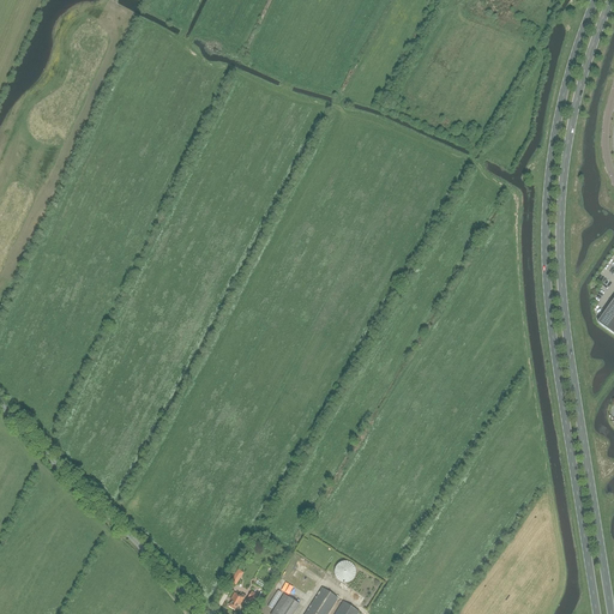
[(613,302),(600,324),(613,333),(613,302)]
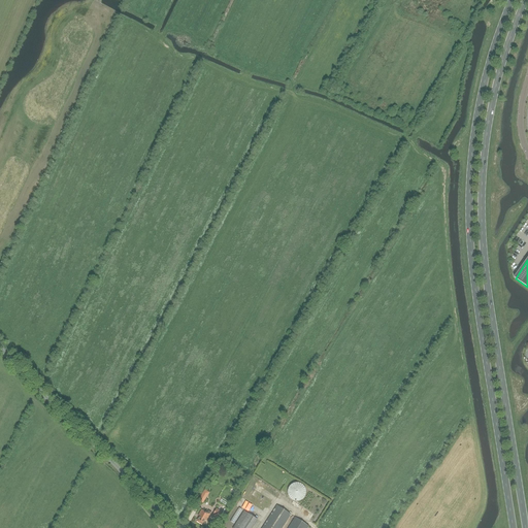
[(303,485),(302,484),(301,484),(300,483),(298,483),(297,483),(295,483),(294,483),(293,484),(292,484),(291,485),(290,486),(289,487),(288,489),(288,490),(288,491),(288,493),(288,494),(289,495),(289,497),(290,498),(291,499),(292,500),(293,500),(294,501),(296,501),(297,501),(299,501),(300,501),(301,500),(302,499),(303,498),(304,497),(305,496),(306,495),(306,494),(306,492),(306,491),(306,490),(305,488),(305,487),(304,486),(303,485)]
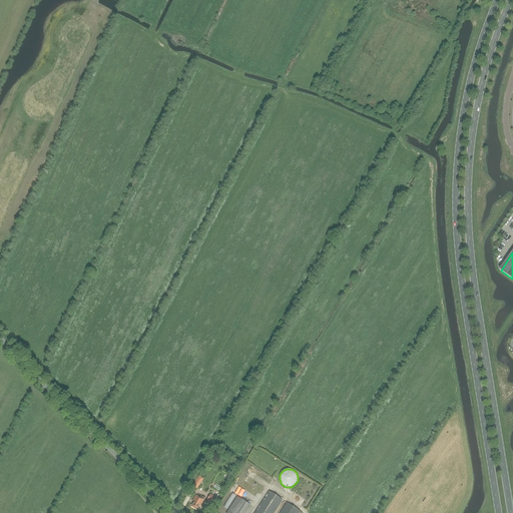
[(199,475),(192,487),(197,490),(204,478),(199,475)]
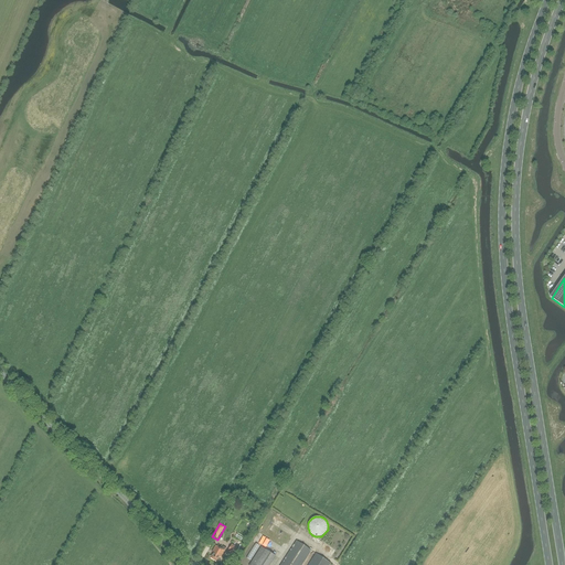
[(235,555),(241,545),(234,541),(233,544),(232,544),(228,551),(235,555)]
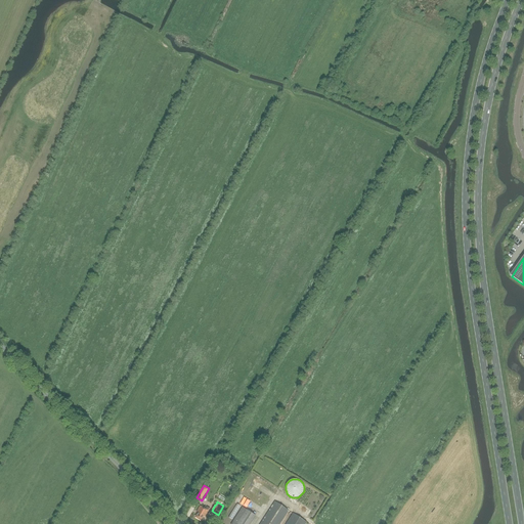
[(305,523),(307,522),(293,514),(286,523),(279,523),(289,511),(274,501),(260,523),(305,523)]
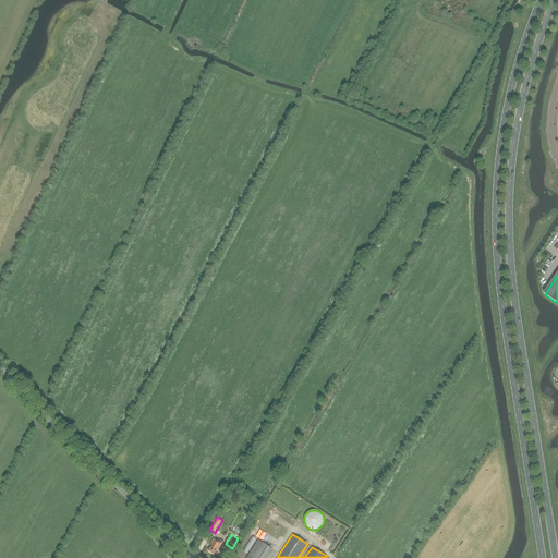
[(218,550),(222,544),(223,542),(220,540),(219,542),(213,538),(209,545),(210,546),(208,550),(215,555),(217,549),(218,550)]
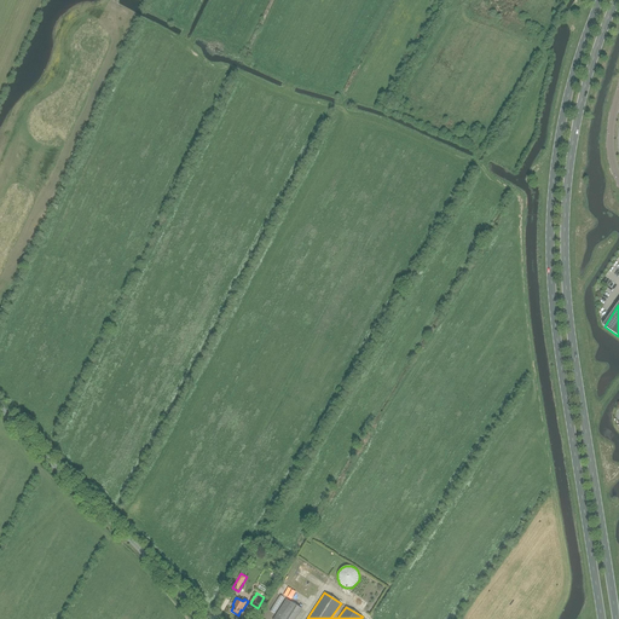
[(287,600),(273,618),(295,618),(301,609),(287,600)]
